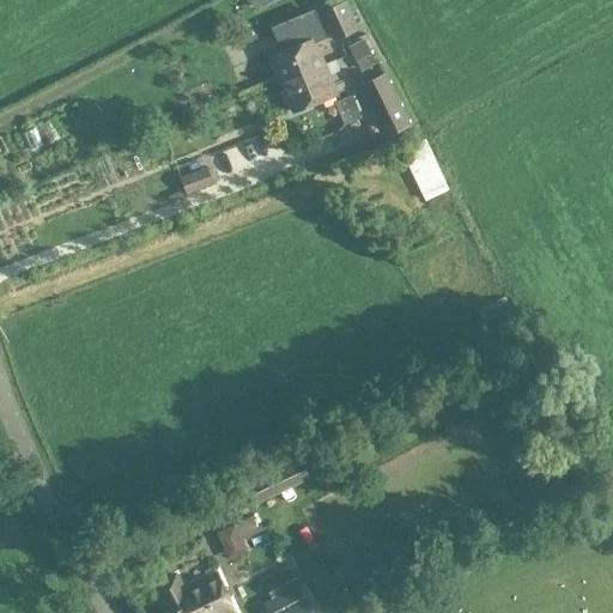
[(321,12),(334,41),(358,30),(345,1),(321,12)]
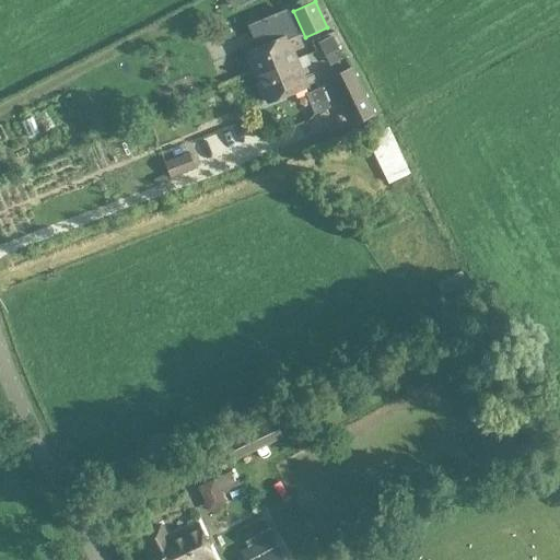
[(292,35),(288,37),(287,36),(247,53),(256,74),(277,66),(278,72),(299,65),(292,47),(296,45),(292,35)]
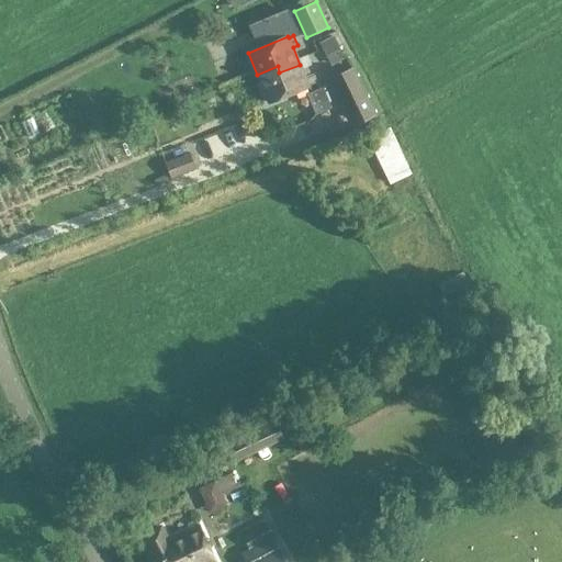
[(322,44),(333,65),(345,58),(334,37),(322,44)]
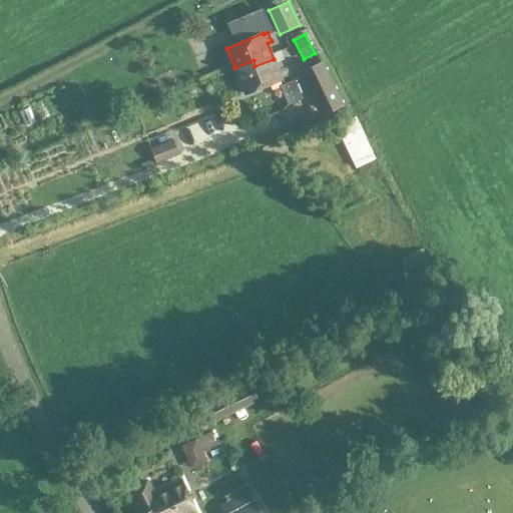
[(253,60),(234,68),(245,94),(282,78),(274,59),(254,66),(253,60)]
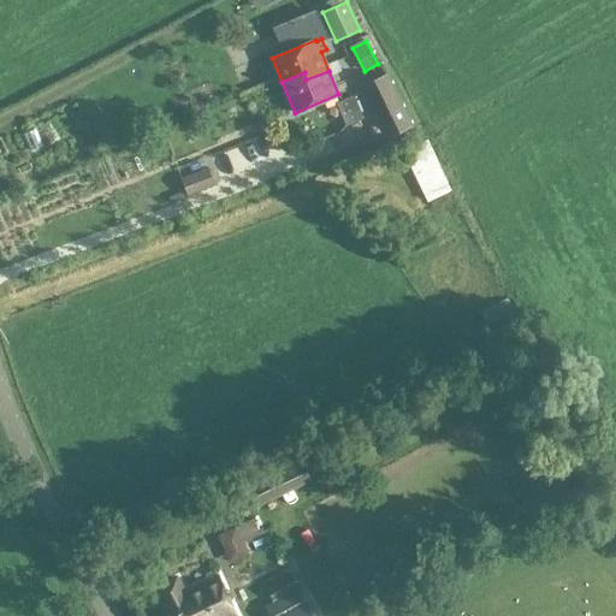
[(362,83),(388,135),(412,123),(385,71),(362,83)]
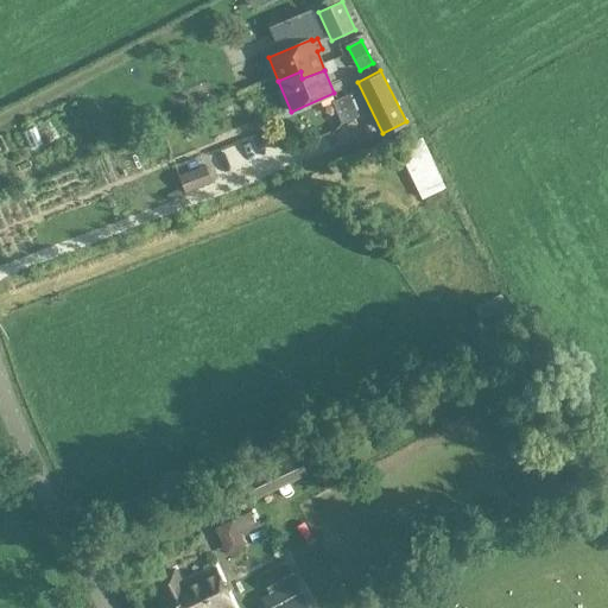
[(225,195),(277,178),(276,173),(287,171),(276,134),(211,153),(225,195)]
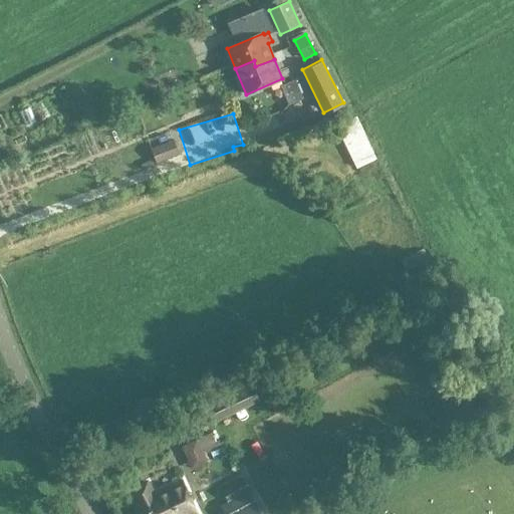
[(356,167),(375,158),(355,114),(335,123),(356,167)]
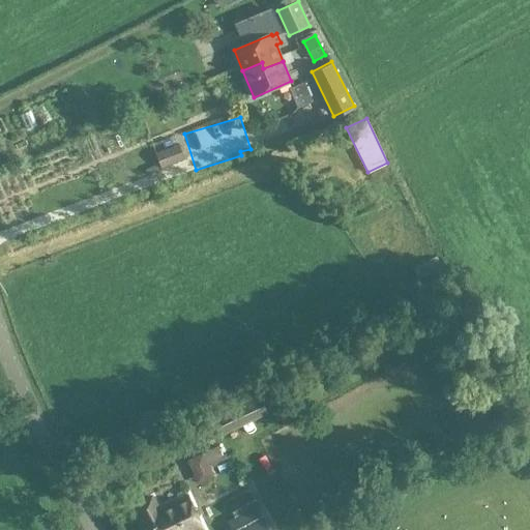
[(162,168),(185,158),(179,145),(156,154),(162,168)]
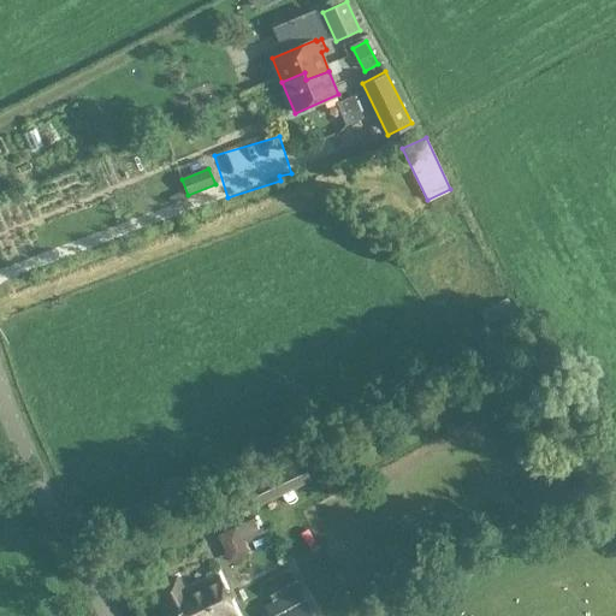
[(525,335),(507,300),(480,313),(498,348),(525,335)]
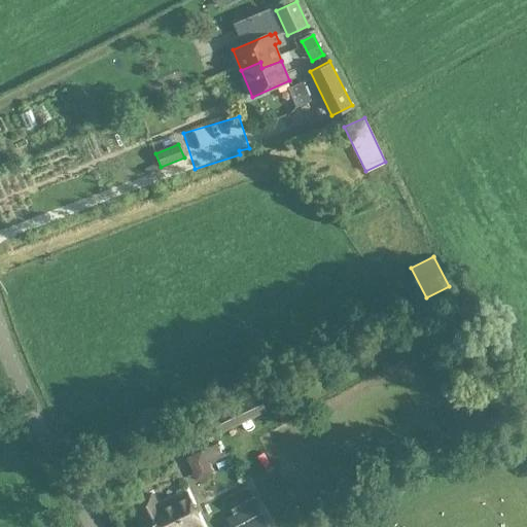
[(217,418),(222,430),(268,409),(262,396),(217,418)]
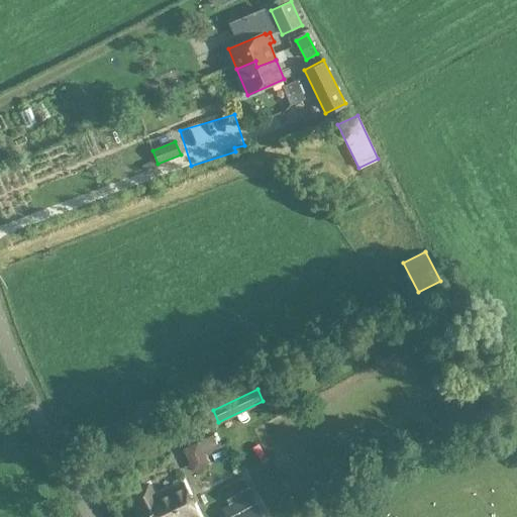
[(189,460),(218,446),(212,435),(183,449),(189,460)]
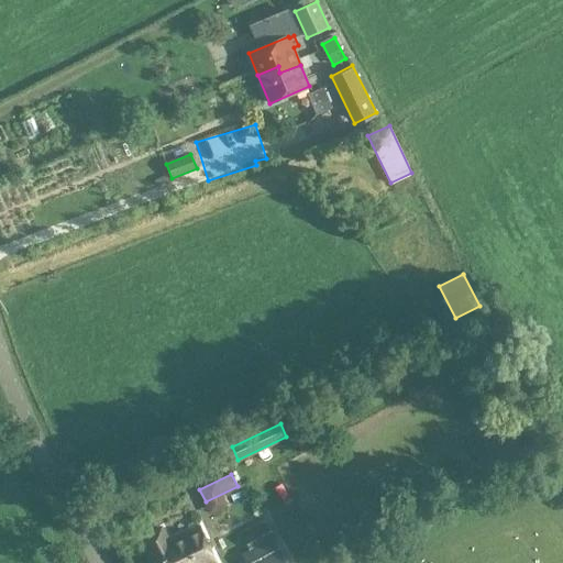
[(288,562),(266,525),(244,537),(251,549),(242,554),(247,562),(288,562)]
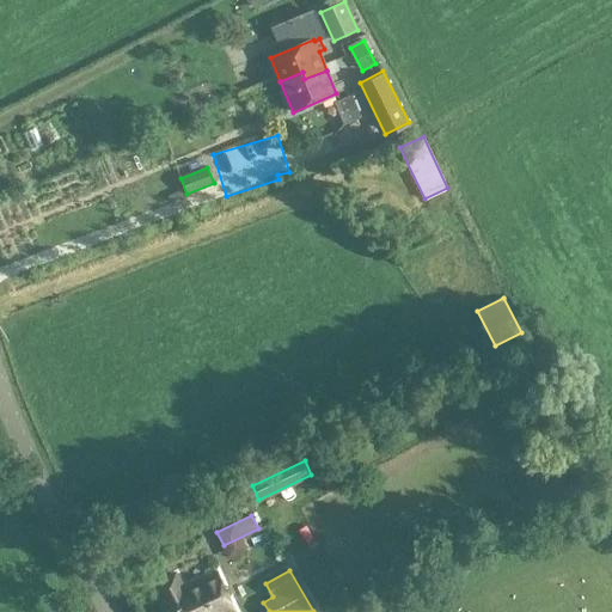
[(177,574),(173,575),(157,583),(163,598),(169,611),(236,611),(218,571),(183,588),(177,574)]
